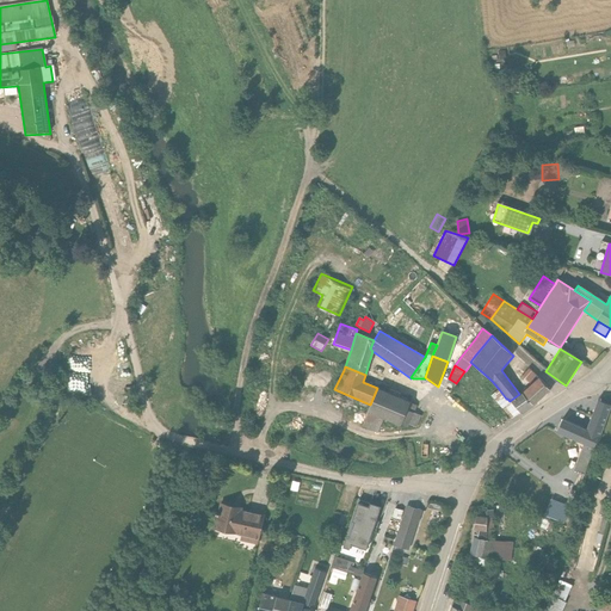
[(531,384),(538,378),(528,369),(522,376),(531,384)]
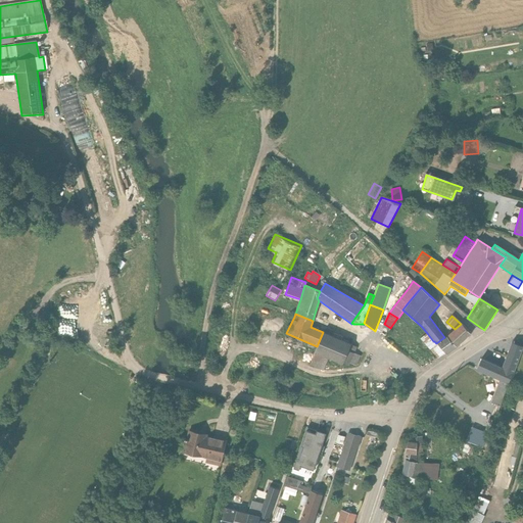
[(323,332),(324,333),(327,326),(313,321),(311,327),(323,332)]
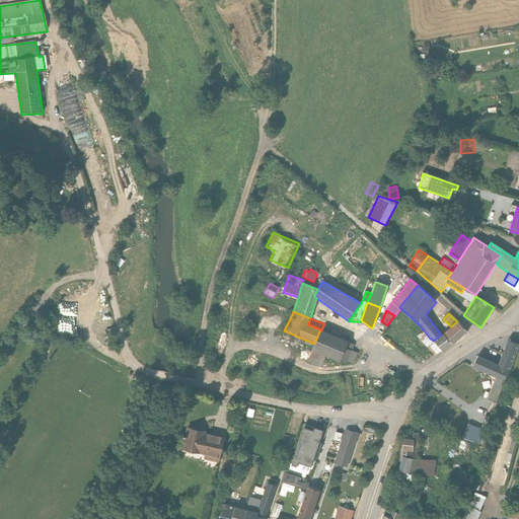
[(442,334),(452,345),(466,331),(457,321),(451,326),(442,334)]
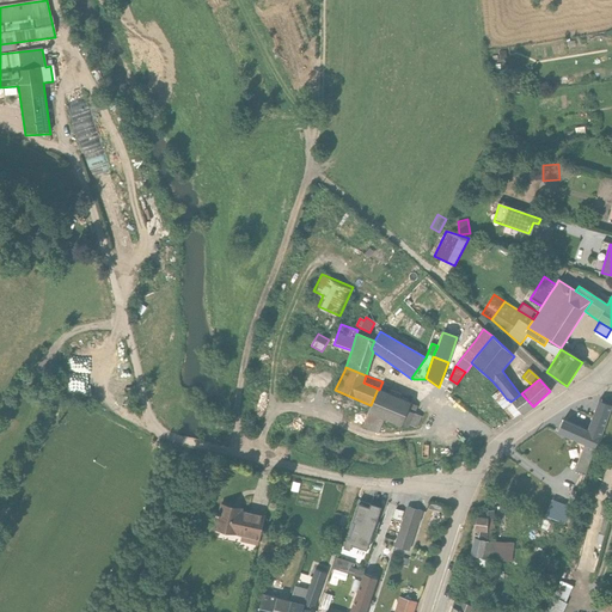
[(354,398),(335,390),(329,405),(365,420),(365,421),(380,427),(398,434),(401,427),(410,404),(410,403),(379,390),(378,389),(371,405),(354,398)]
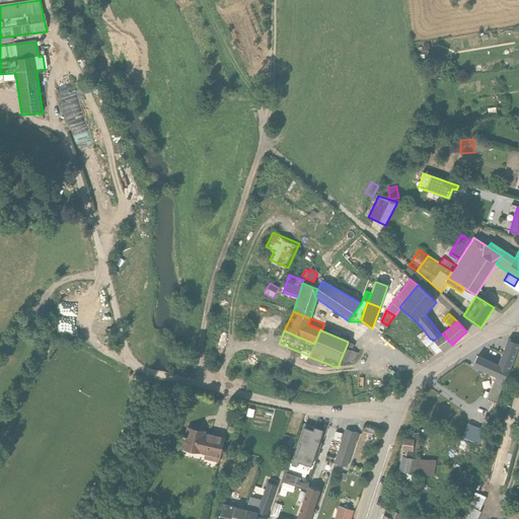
[(430,339),(424,330),(417,337),(434,356),(442,351),(433,341),(431,339),(430,339)]
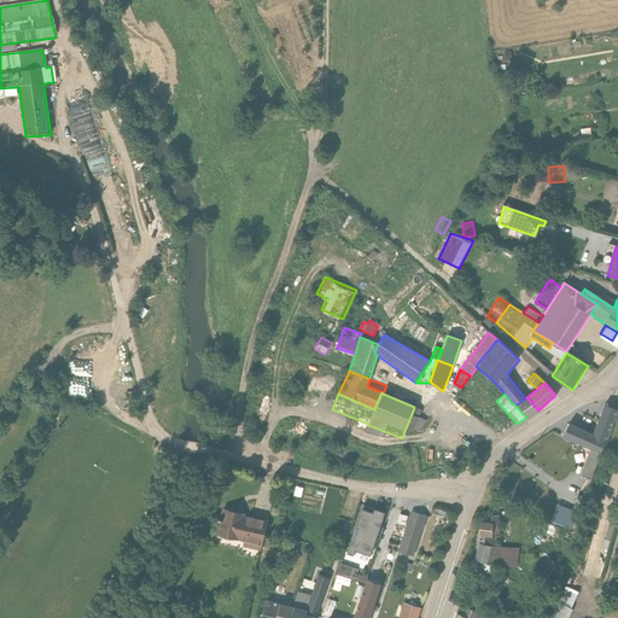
[(525,398),(516,406),(526,418),(528,419),(538,410),(526,397),(525,398)]
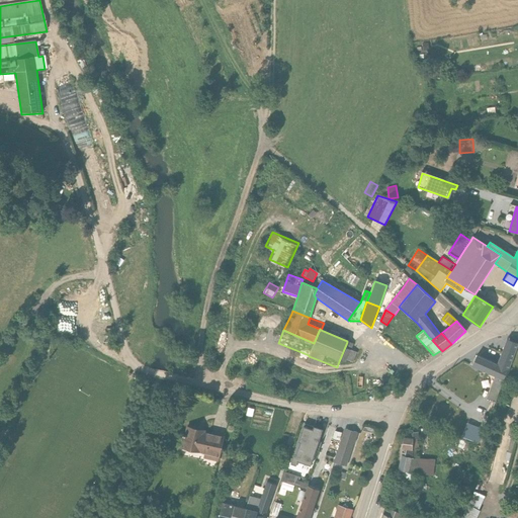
[(499,366),(508,370),(517,345),(507,340),(502,352),(504,353),(499,366)]
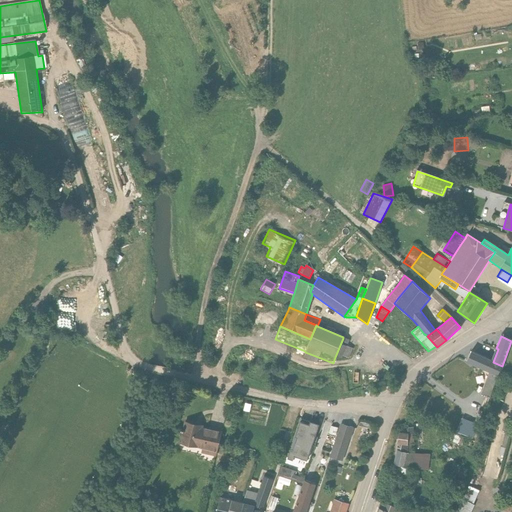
[(343,338),(335,357),(341,359),(342,356),(348,358),(352,349),(346,346),(349,340),(343,338)]
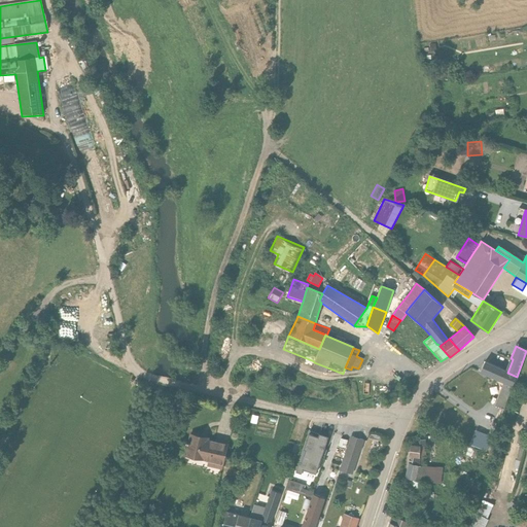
[(476,381),(507,395),(517,377),(507,373),(485,361),(480,372),(476,381)]
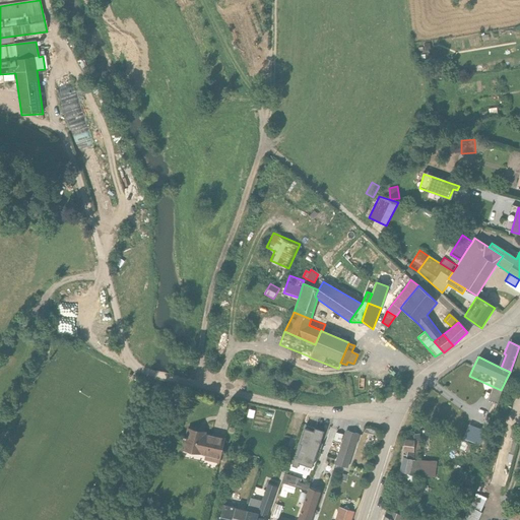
[(323,363),(310,358),(308,363),(317,367),(321,368),(323,363)]
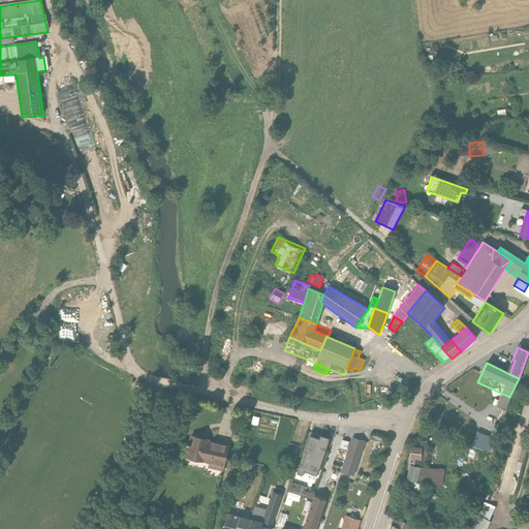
[(477,382),(481,373),(477,371),(476,373),(471,371),(470,373),(468,372),(459,380),(450,386),(471,397),(469,401),(489,411),(484,422),(473,439),(486,445),(495,428),(507,403),(506,402),(509,397),(477,382)]
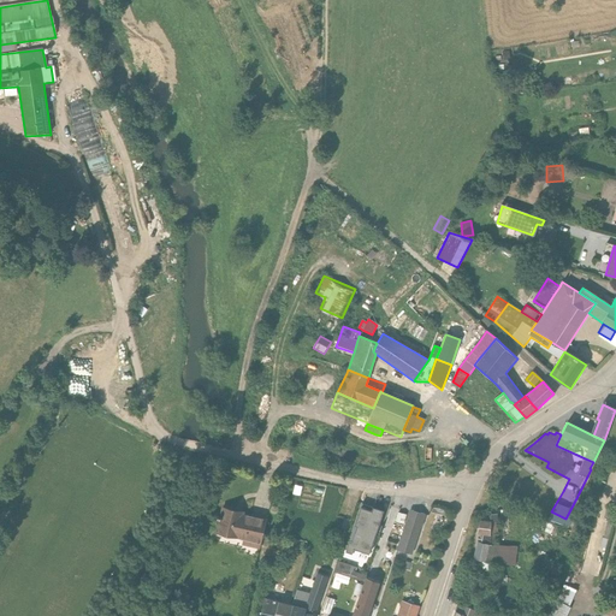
[(266,519),(227,508),(221,535),(259,545),(266,519)]
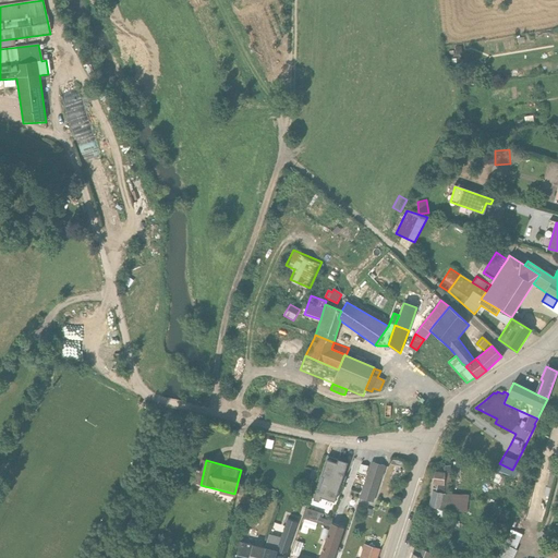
[(322,476),(324,477),(317,497),(324,499),(334,502),(348,463),(338,460),(337,463),(327,460),(322,476)]
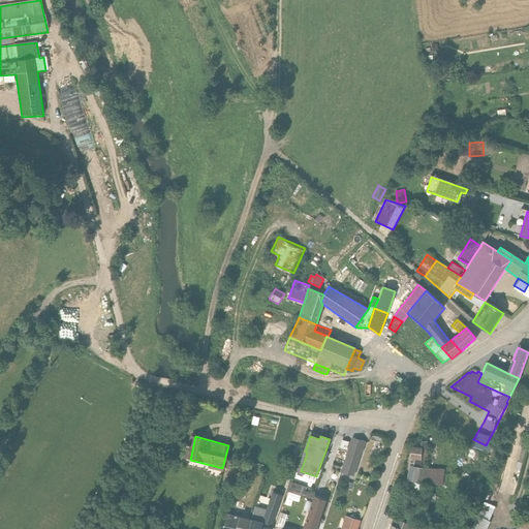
[(364,442),(351,438),(350,443),(342,467),(340,474),(352,478),(364,442)]
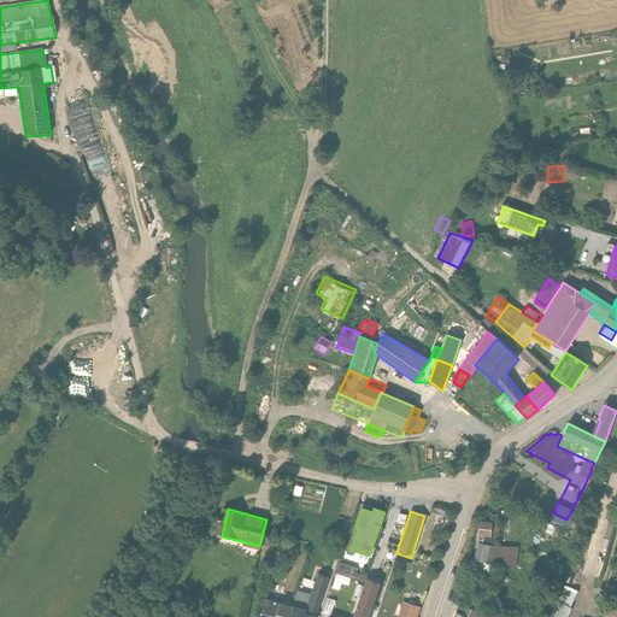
[(399,545),(409,517),(398,513),(388,541),(399,545)]
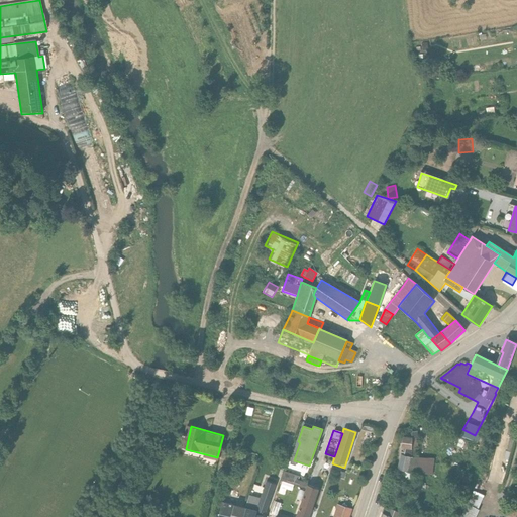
[(411,432),(411,438),(405,437),(400,453),(414,457),(416,451),(422,451),(421,432),(411,432)]
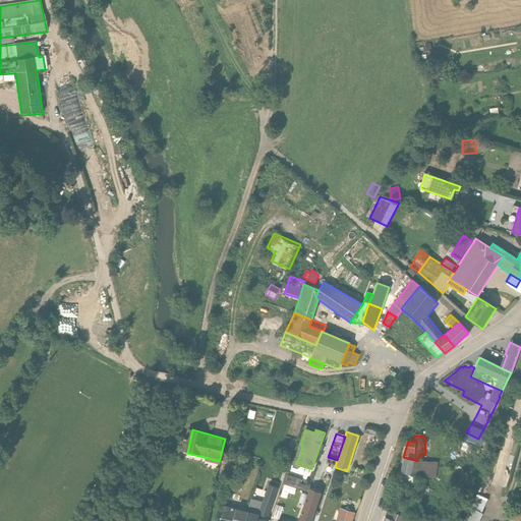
[(453,438),(449,445),(469,456),(473,449),(453,438)]
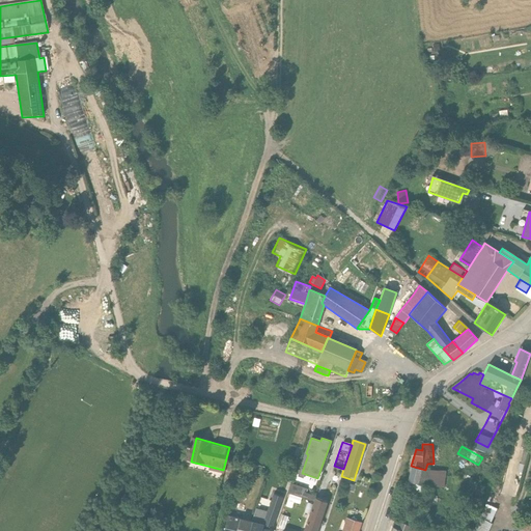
[(411,466),(408,481),(422,485),(424,485),(443,488),(445,472),(437,471),(428,471),(425,470),(411,466)]
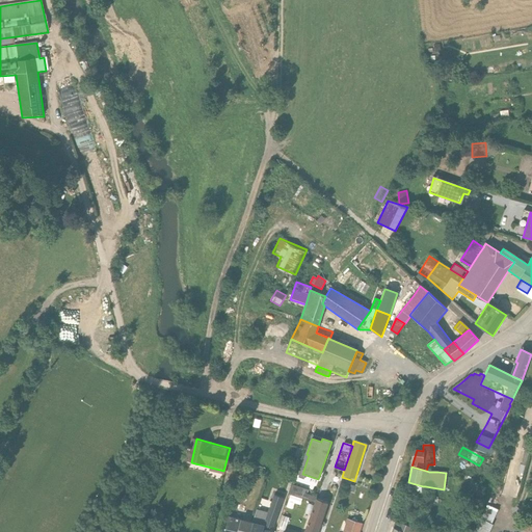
[(423,486),(408,482),(406,489),(421,494),(423,486)]
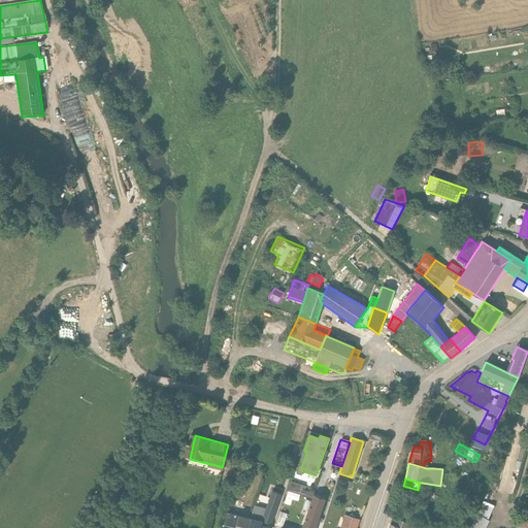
[(311,490),(303,488),(304,484),(291,480),(287,491),(309,498),(311,490)]
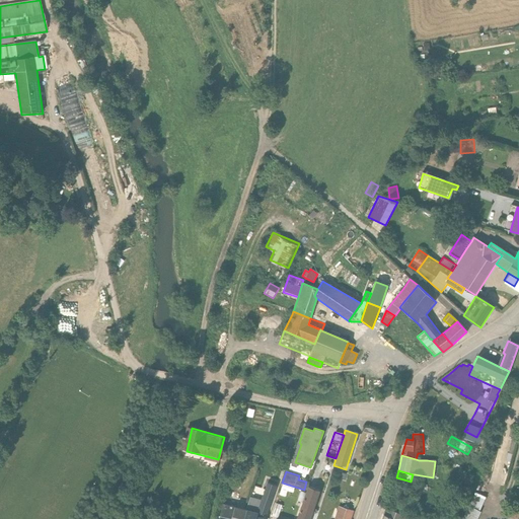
[(266,515),(277,487),(267,483),(257,506),(248,504),(246,509),(243,518),(268,518),(269,516),(266,515)]
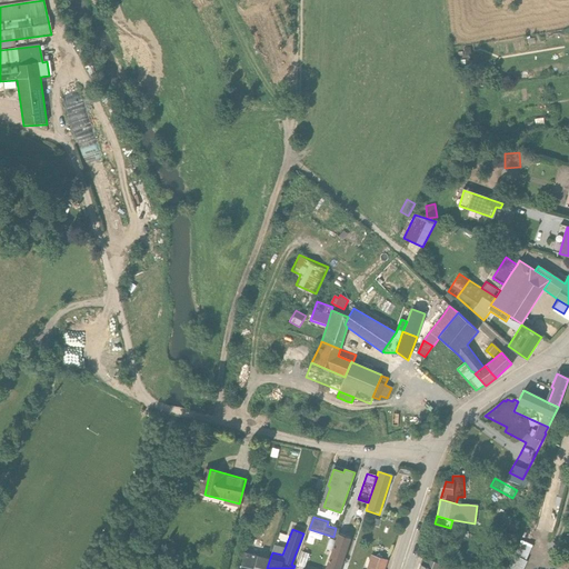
[(350,540),(337,536),(330,556),(343,560),(350,540)]
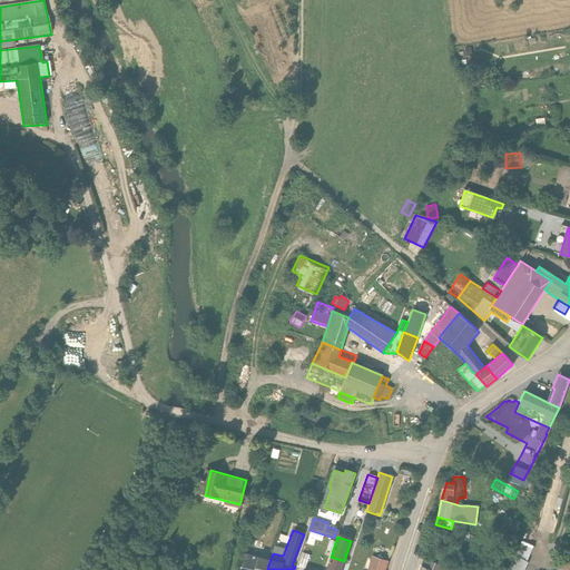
[(514,554),(507,569),(523,569),(529,561),(527,560),(533,547),(522,541),(516,556),(514,554)]
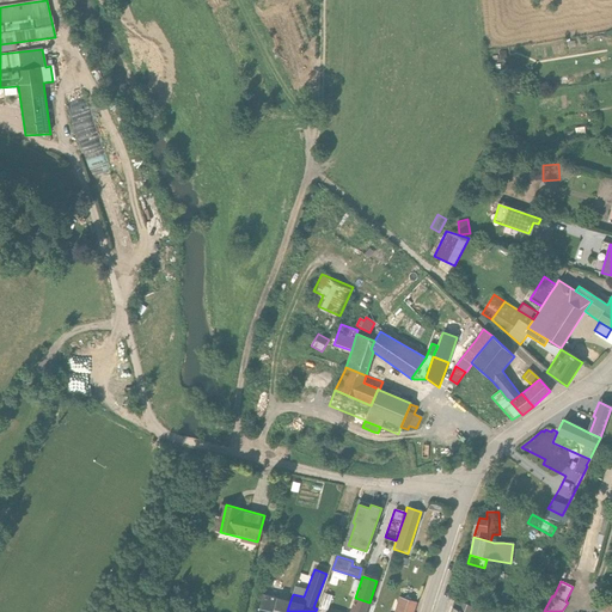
[(287,611),(291,600),(262,593),(257,611),(287,611)]
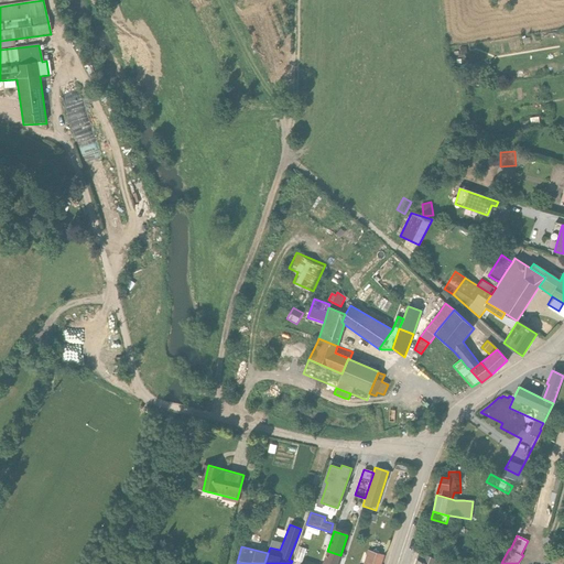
[(382,557),(368,552),(362,563),(381,563),(384,557),(382,557)]
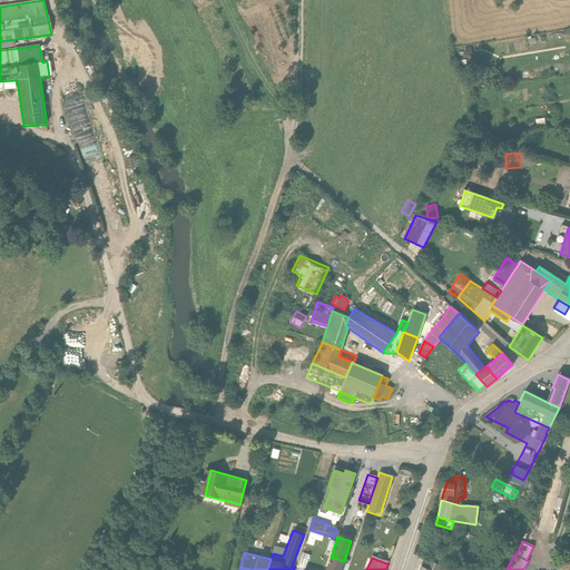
[(472,558),(467,569),(479,569),(482,562),(472,558)]
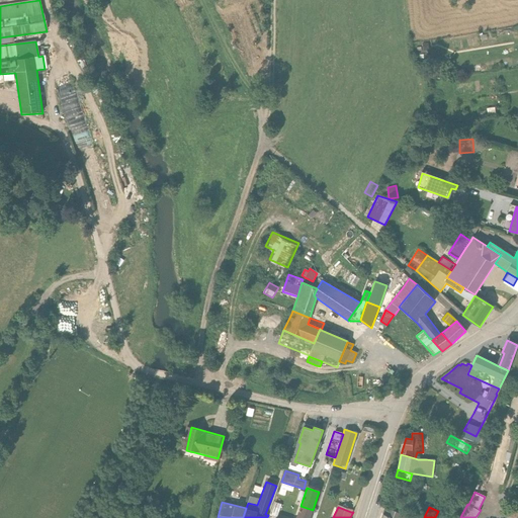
[(383,508),(380,517),(405,517),(407,515),(399,513),(383,508)]
